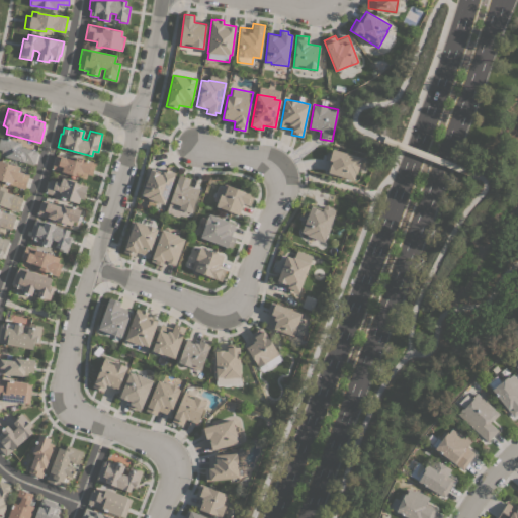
[(0,155),(2,150),(0,149),(0,137),(21,143),(20,147),(31,150),(32,150),(37,151),(33,165),(0,155)]
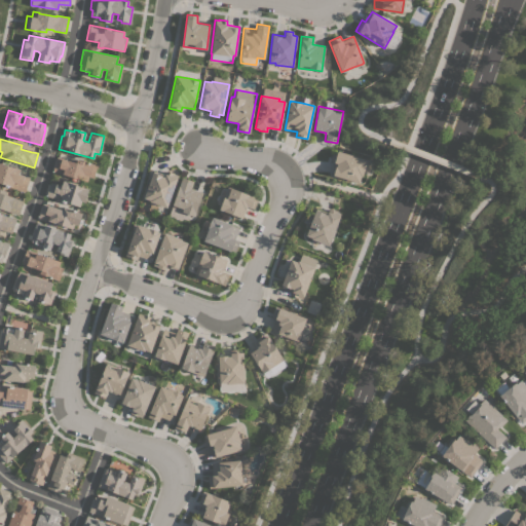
[(367,159),(362,177),(361,176),(359,183),(331,175),(335,162),(330,161),(333,153),(336,154),(337,151),(367,159)]
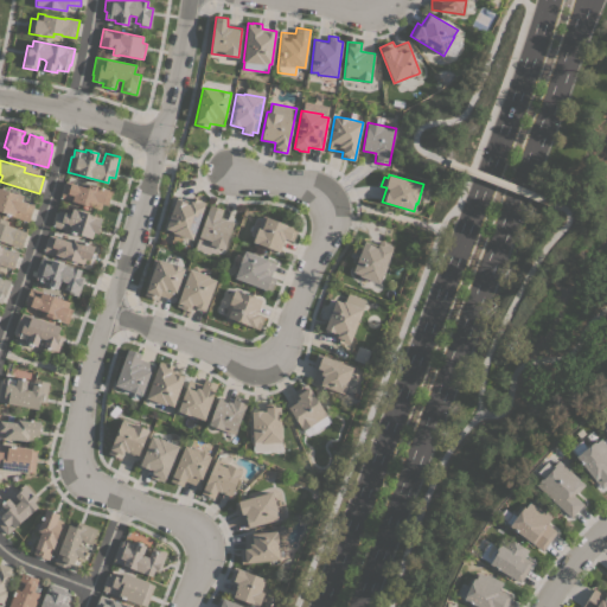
[(61,198),(65,181),(84,186),(85,183),(112,190),(107,205),(101,203),(100,209),(61,198)]
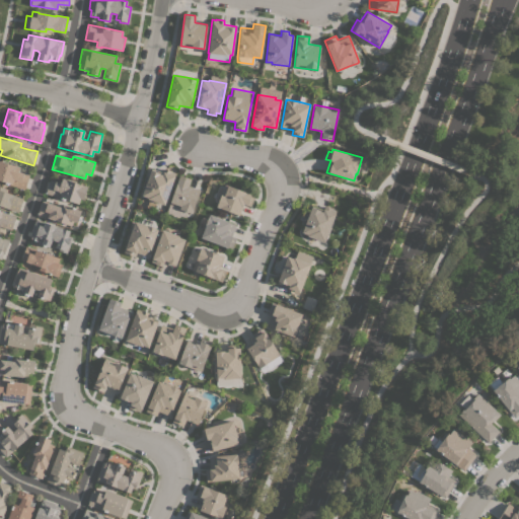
[(9,184),(10,183),(0,179),(0,160),(16,166),(16,165),(19,166),(18,171),(29,174),(24,190),(9,184)]
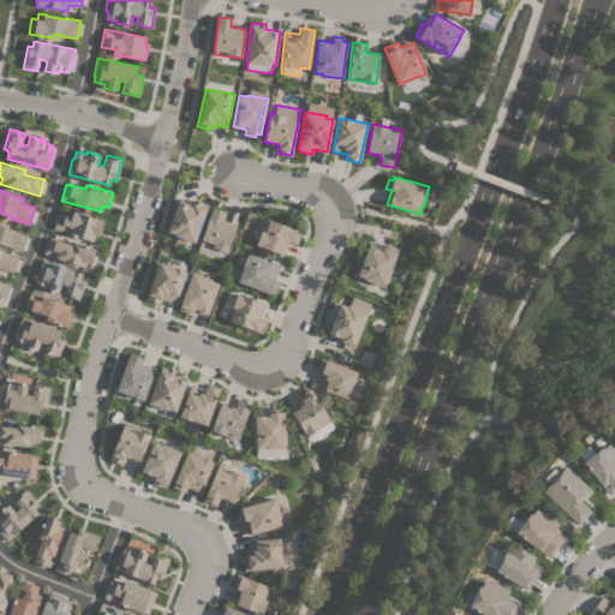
[(195,243),(174,236),(174,233),(168,231),(179,199),(192,204),(193,199),(208,204),(195,243)]
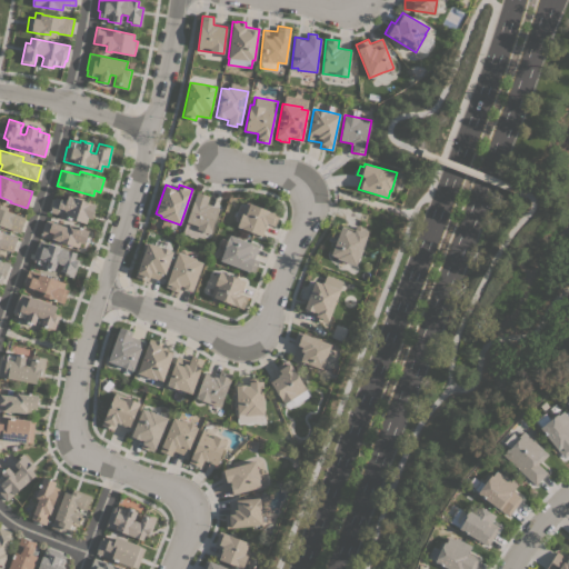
[(197,191),(209,196),(207,203),(219,208),(210,233),(186,225),(197,191)]
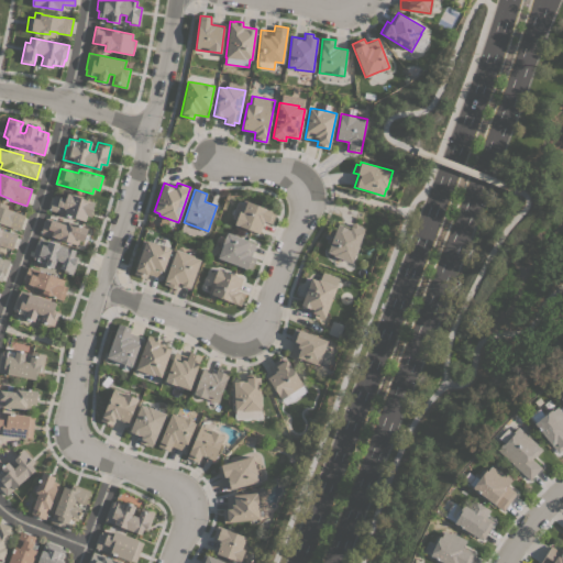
[(50,209),(54,195),(65,198),(67,194),(94,201),(92,208),(90,217),(87,216),(85,221),(50,209)]
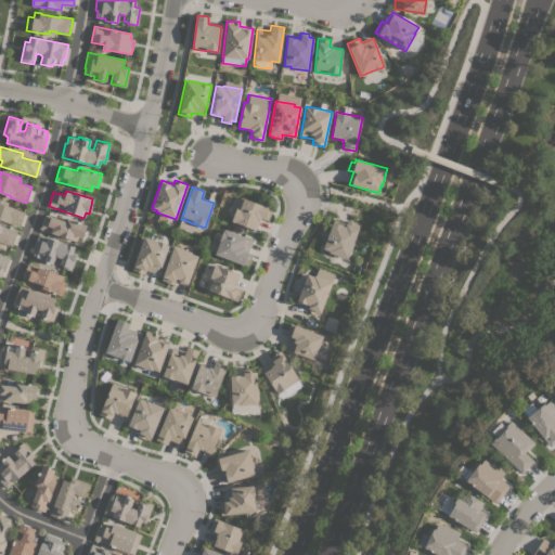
[(231,221),(240,196),(272,208),(268,220),(260,218),(256,230),(231,221)]
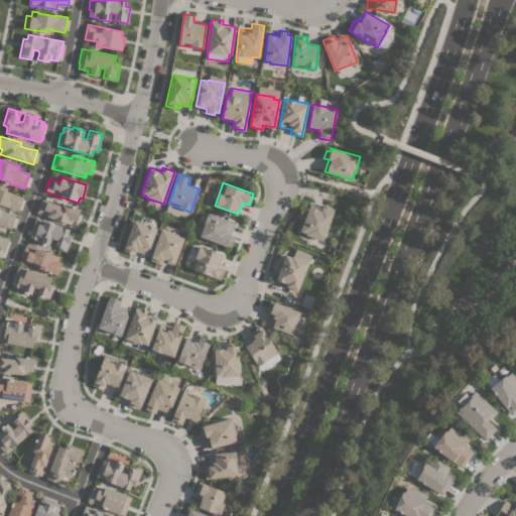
[(0,204),(0,184),(7,187),(6,191),(17,196),(17,195),(23,197),(18,211),(0,204)]
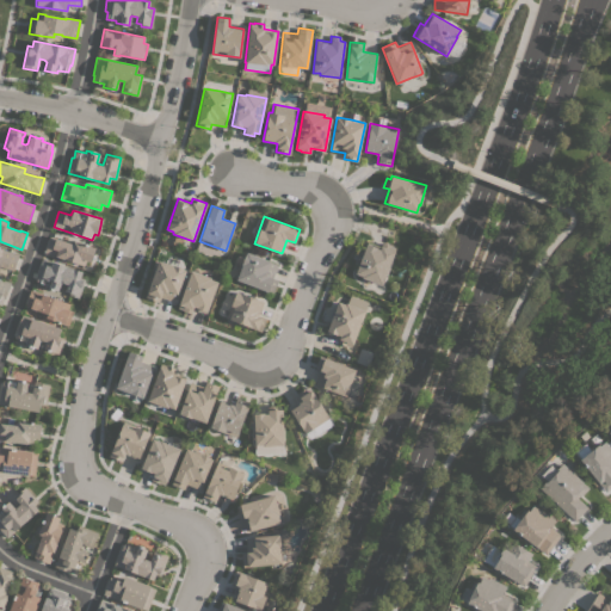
[(44,252),(49,236),(69,242),(71,240),(94,248),(91,261),(86,260),(85,265),(84,264),(82,265),(44,252)]
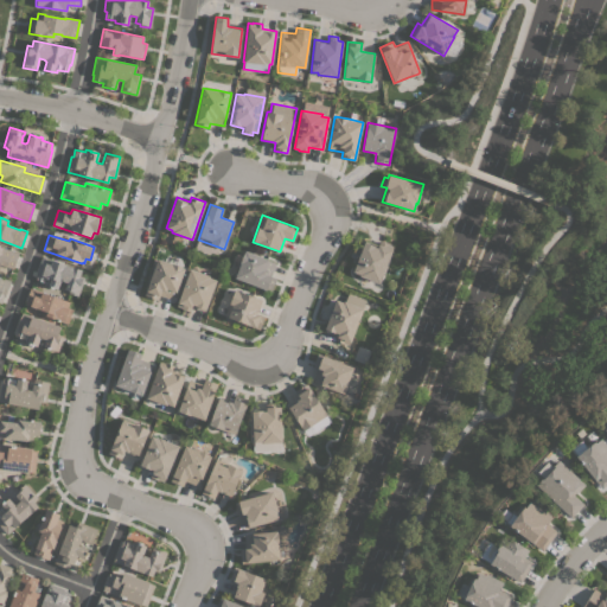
[(379,282),(359,275),(359,274),(352,272),(364,241),(377,246),(379,241),(388,243),(388,244),(393,247),(379,282)]
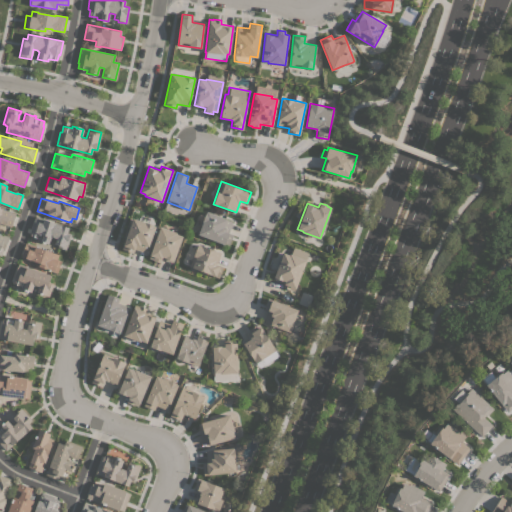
[(0,207),(15,213),(10,226),(0,223),(0,207)]
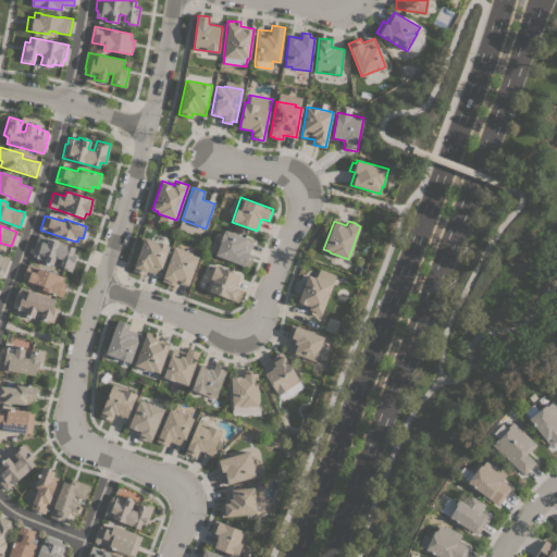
[(215,255),(224,230),(252,240),(248,252),(254,255),(248,268),(215,255)]
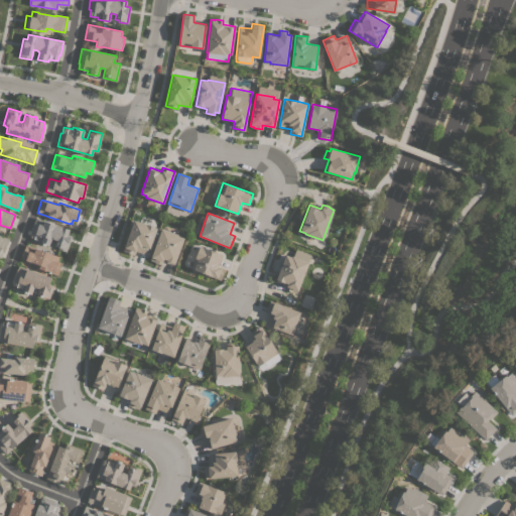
[(69,229),(68,234),(72,235),(66,251),(57,249),(58,247),(54,246),(56,240),(52,238),(50,239),(48,246),(39,243),(41,237),(40,236),(39,241),(33,239),(33,238),(30,237),(32,231),(31,231),(35,218),(69,229)]
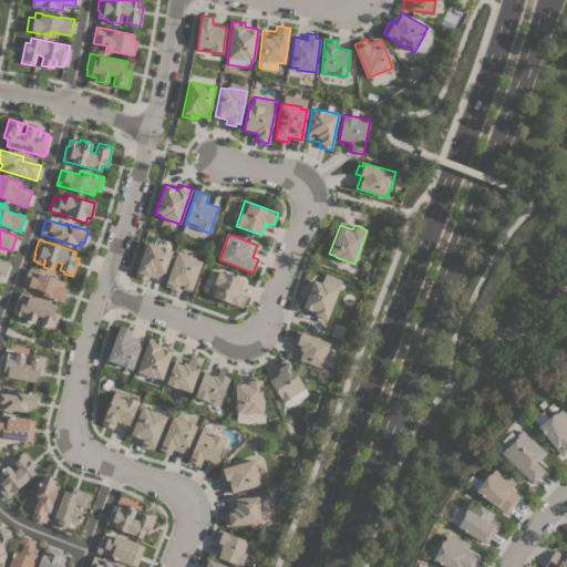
[(160,246),(161,246),(171,249),(171,250),(172,250),(162,280),(148,276),(147,280),(135,276),(147,241),(160,246)]
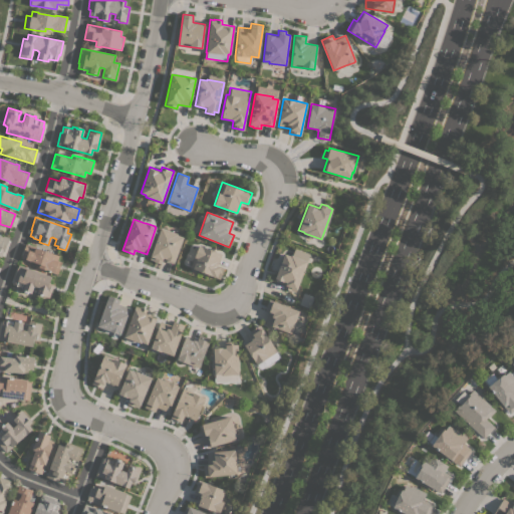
[(173,263),(162,259),(161,263),(154,261),(154,260),(149,258),(161,227),(178,233),(177,235),(183,237),(173,263)]
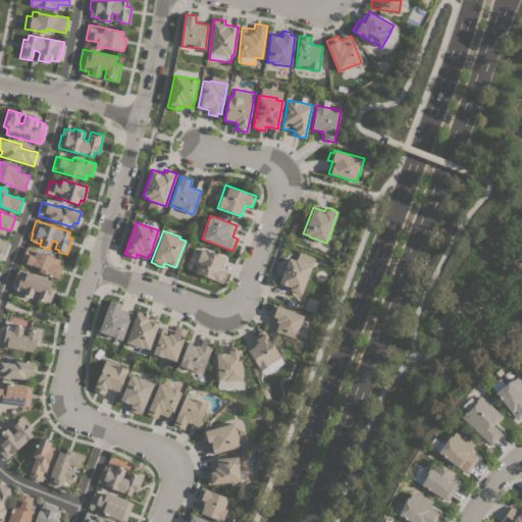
[(0,238),(8,241),(3,255),(1,260),(0,259),(0,238)]
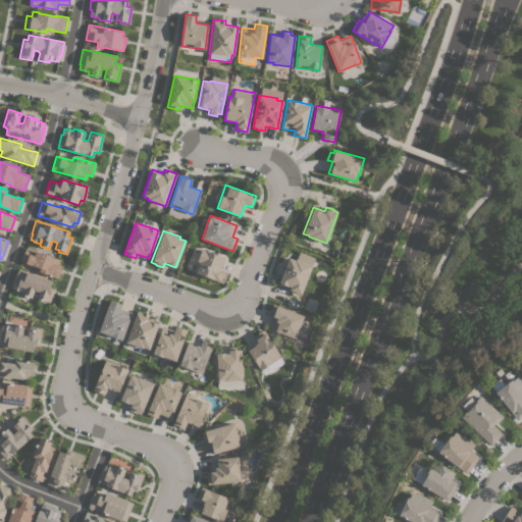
[(59,259),(58,264),(62,266),(58,278),(39,271),(40,268),(21,261),(27,247),(59,259)]
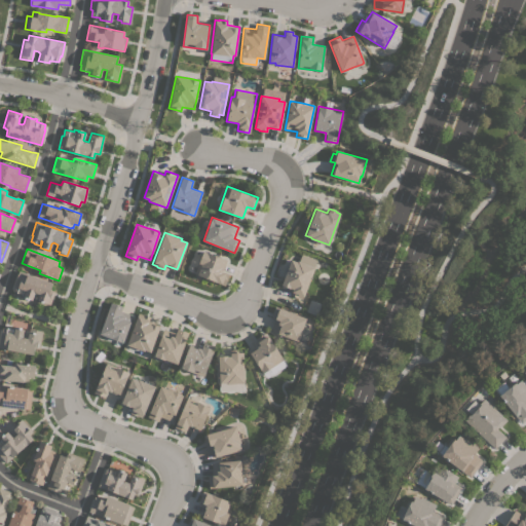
[(194,273),(203,251),(226,260),(221,272),(224,273),(224,272),(229,274),(224,286),(194,273)]
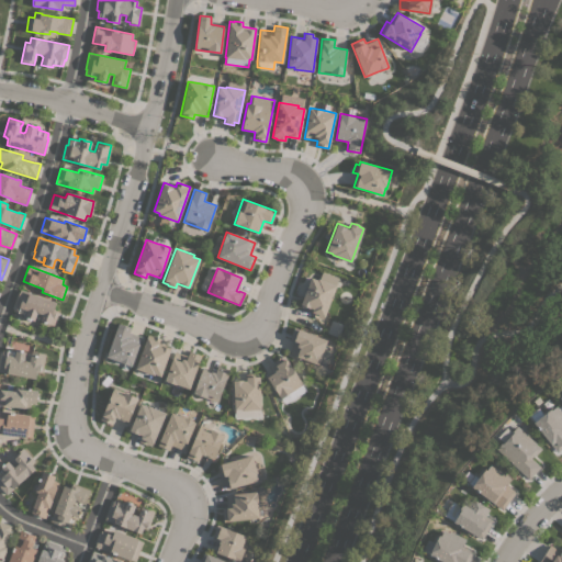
[(338,278),(335,285),(336,285),(323,319),(318,317),(318,318),(311,315),(312,311),(300,305),(311,277),(317,280),(317,278),(319,279),(322,271),(338,278)]
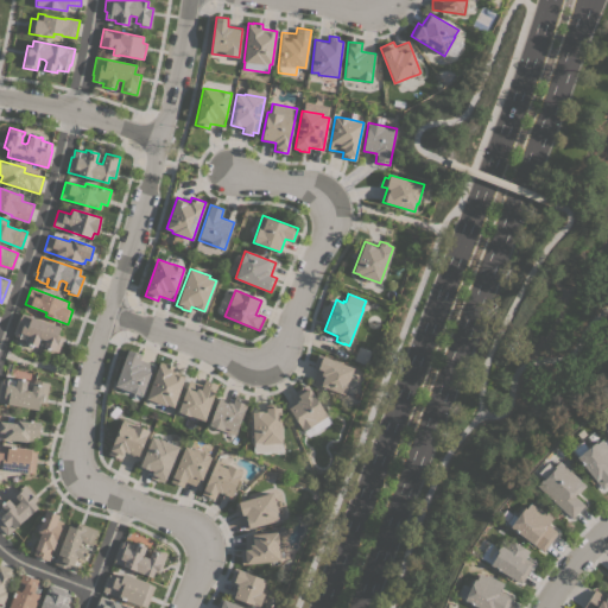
[(61,327),(57,335),(63,337),(56,356),(42,352),(46,340),(40,339),(39,339),(37,347),(26,343),(29,336),(27,335),(25,340),(18,337),(19,337),(14,335),(21,312),(61,327)]
